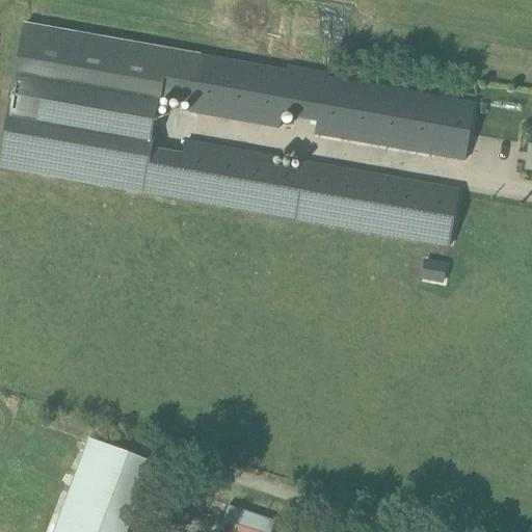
[(192,105),(201,56),(25,25),(0,164),(0,168),(143,193),(161,99),(192,105)]
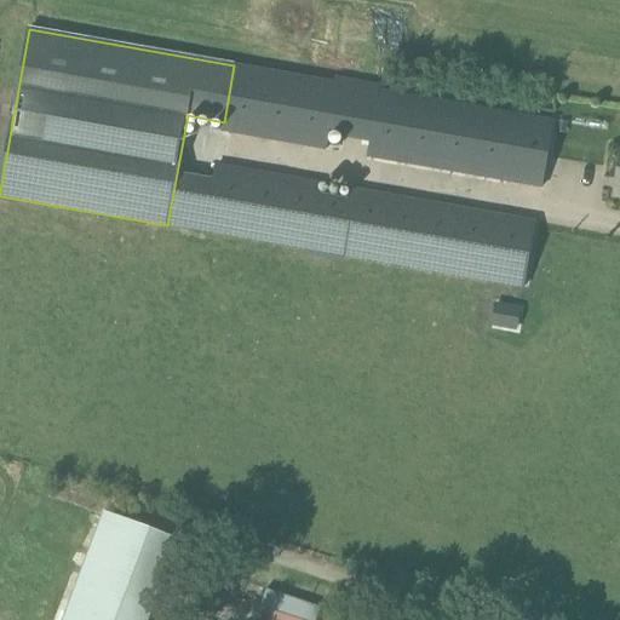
[(369,143),(367,159),(541,189),(555,121),(382,91),(383,86),(336,78),(334,82),(234,63),(234,65),(224,122),(222,133),(327,150),(329,133),(348,135),(346,138),(369,143)]
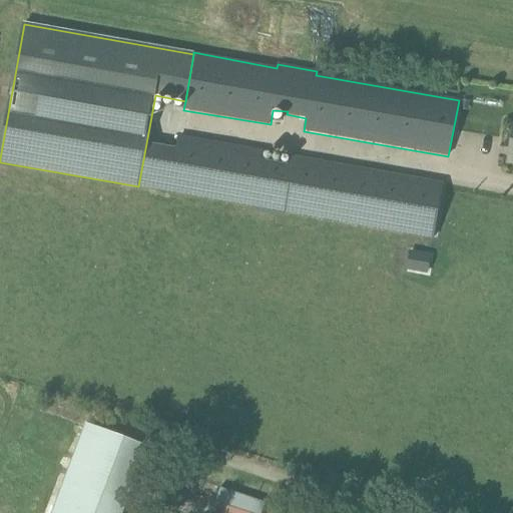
[(284,212),(434,239),(444,183),(291,156),(289,164),(265,160),(266,151),(178,136),(168,193),(252,208),(251,211),(283,217),(284,212)]
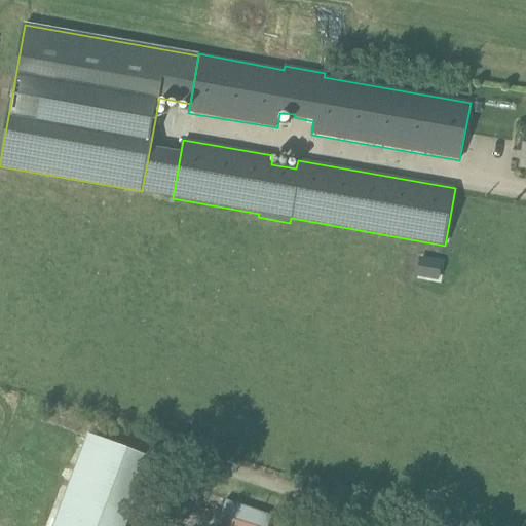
[(87,435),(52,525),(126,525),(152,458),(87,435)]
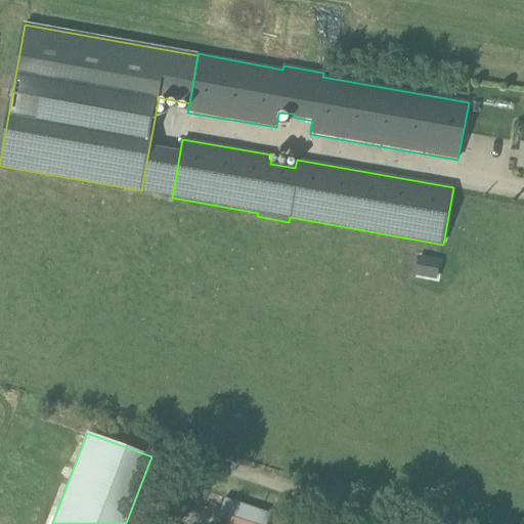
[(268,523),(270,518),(271,515),(260,511),(225,498),(220,513),(252,523),(268,523)]
